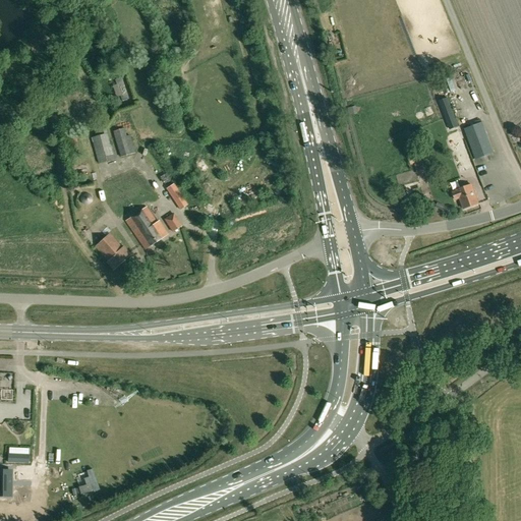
[(78,75),(85,80),(92,73),(84,68),(78,75)]
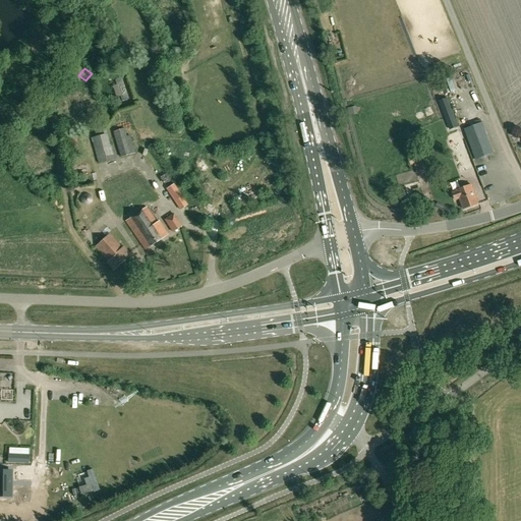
[(451,108),(448,98),(442,101),(445,110),(451,108)]
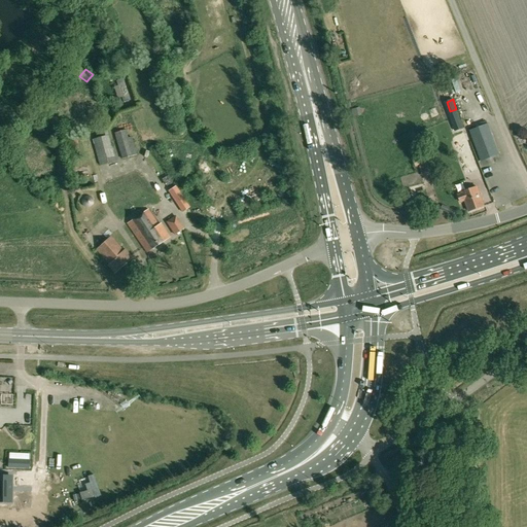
[(458,134),(451,114),(440,118),(447,138),(458,134)]
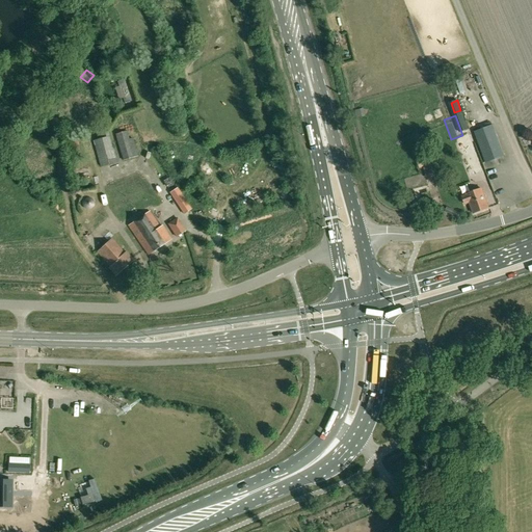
[(485,162),(504,156),(493,125),(474,132),(485,162)]
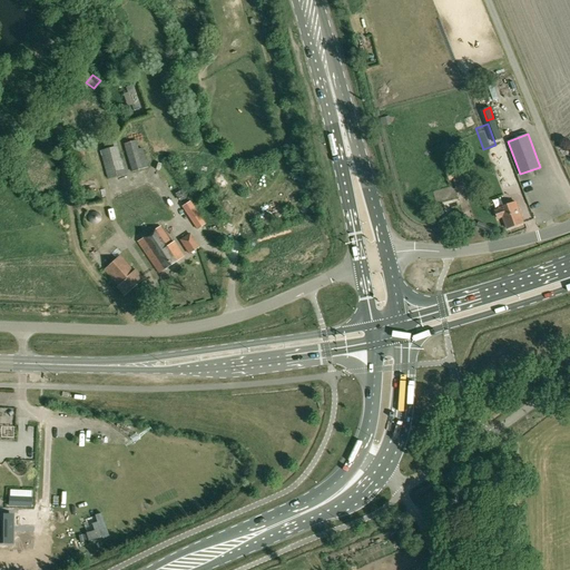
[(136,140),(124,145),(131,172),(148,167),(149,167),(143,147),(138,148),(136,140)]
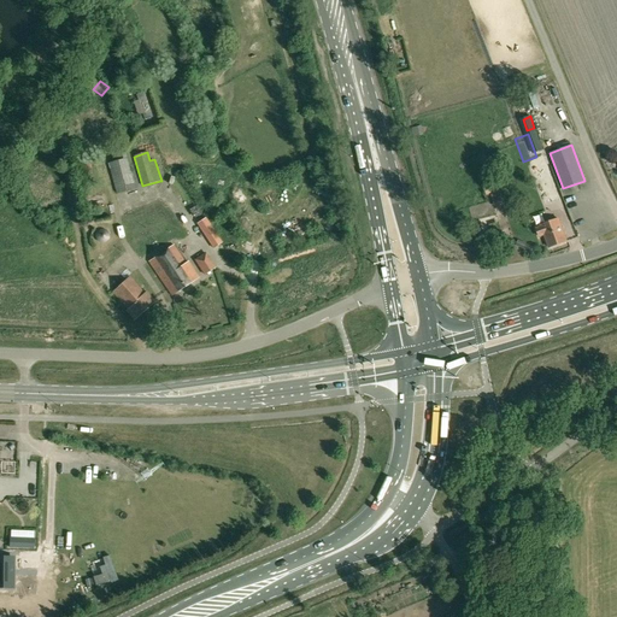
[(93,178),(90,166),(92,165),(90,158),(76,160),(77,169),(80,181),(93,178)]
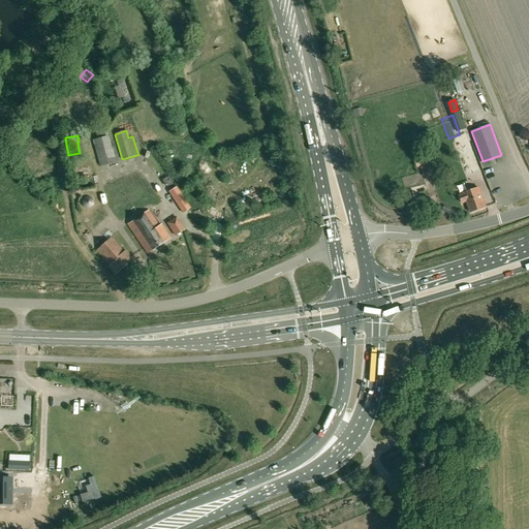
[(109,135),(92,139),(100,165),(116,161),(109,135)]
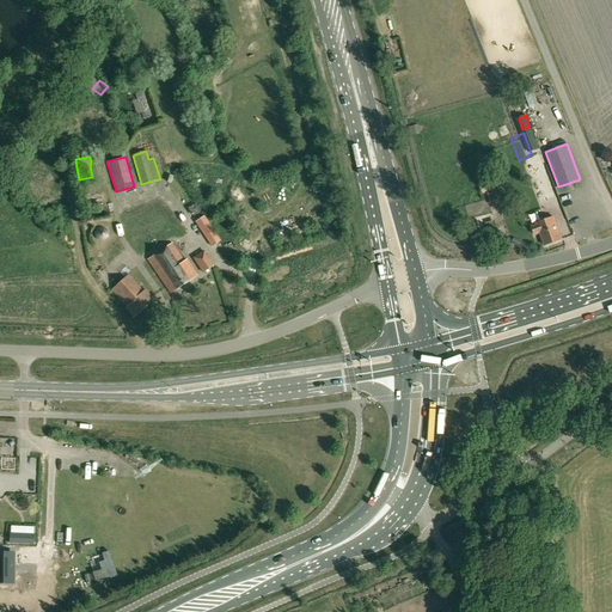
[(496,190),(487,193),(490,203),(499,201),(496,190)]
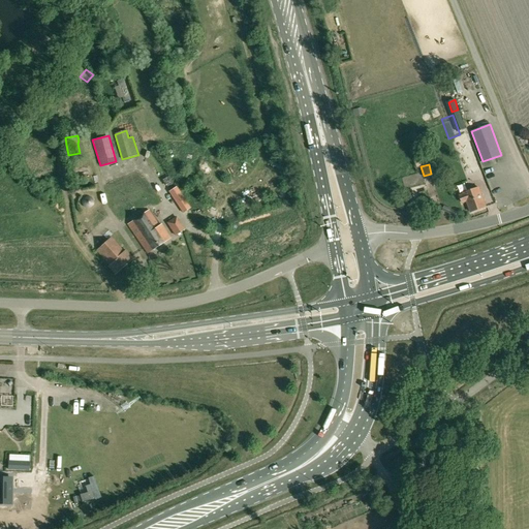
[(176,187),(168,191),(183,213),(190,208),(176,187)]
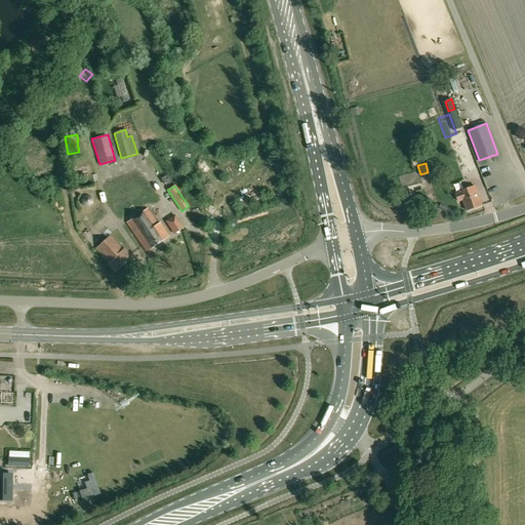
[(214,196),(223,193),(220,187),(212,189),(214,196)]
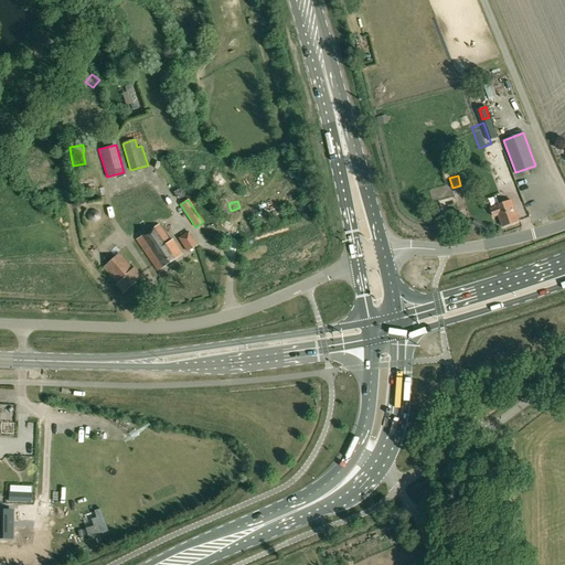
[(502,226),(519,221),(511,201),(496,206),(496,208),(491,209),(493,216),(499,215),(502,226)]
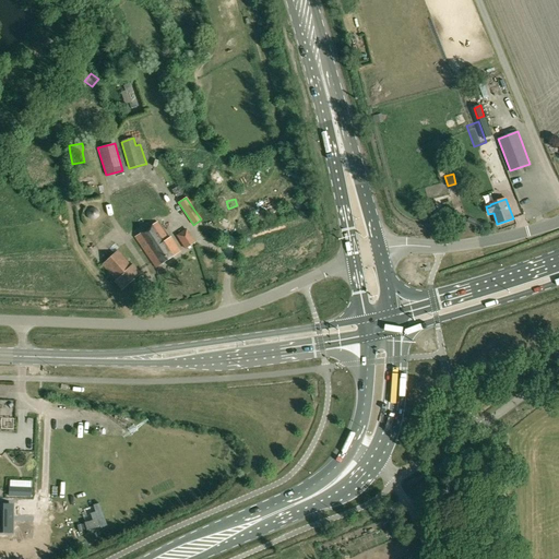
[(180,252),(170,237),(168,239),(157,223),(135,237),(156,268),(180,252)]
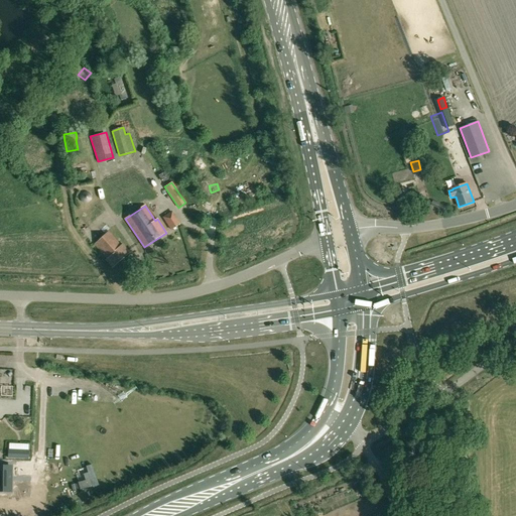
[(170,230),(180,224),(172,211),(162,218),(170,230)]
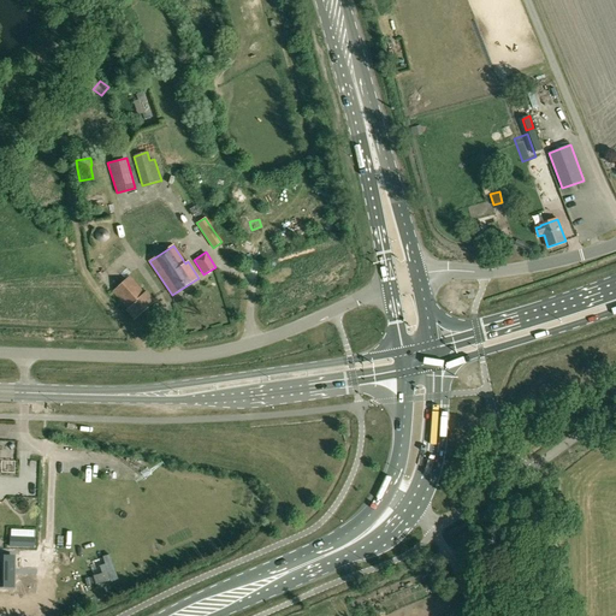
[(111,292),(126,309),(125,311),(134,320),(155,301),(147,291),(144,292),(130,276),(111,292)]
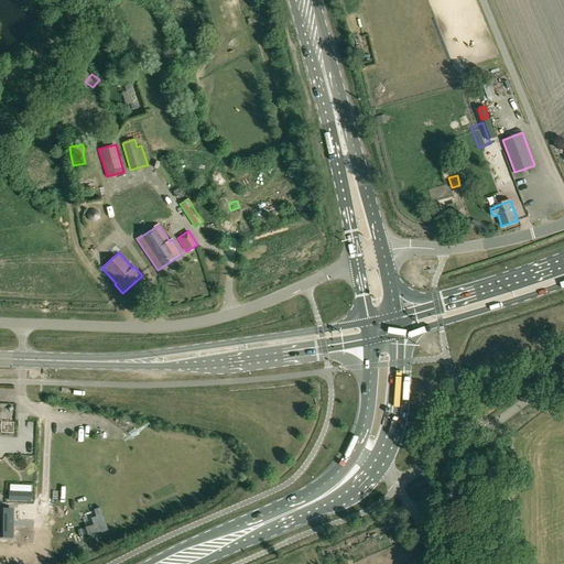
[(9,491),(9,500),(31,501),(31,492),(9,491)]
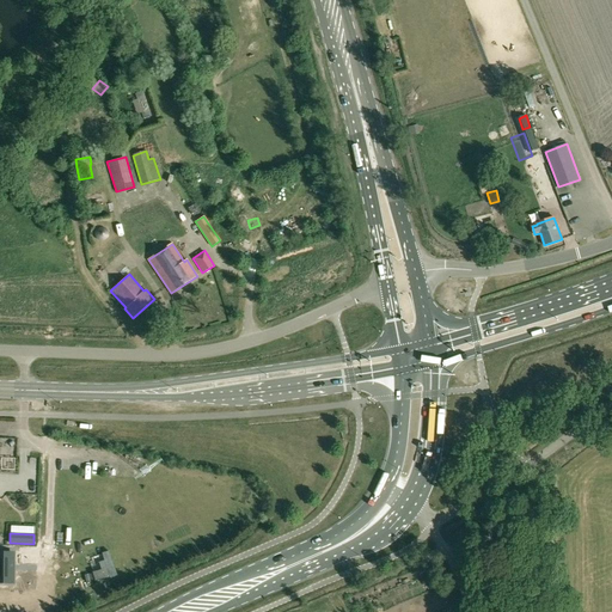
[(0,551),(0,581),(11,582),(12,552),(0,551)]
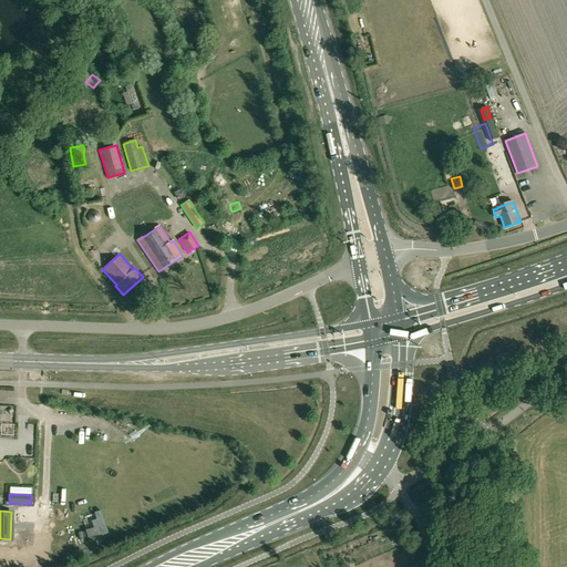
[(93,514),(84,516),(86,529),(85,529),(88,537),(111,533),(110,525),(102,526),(102,521),(95,522),(93,514)]
